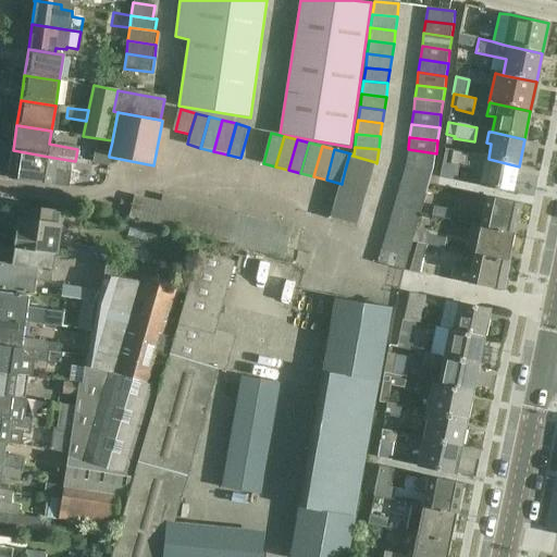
[(436,153),(408,149),(406,162),(434,166),(436,153)]
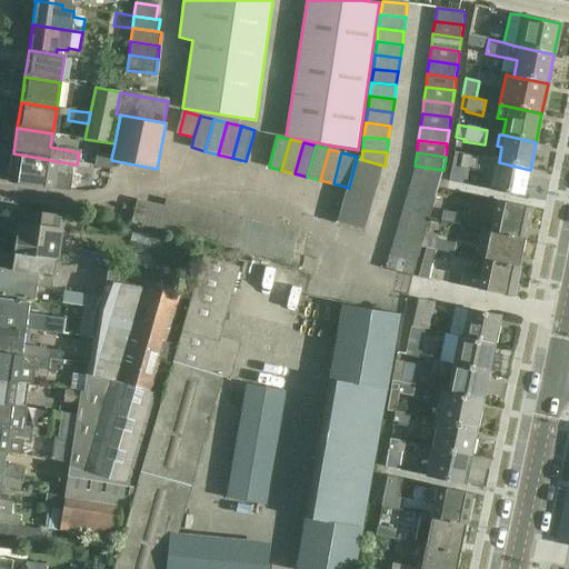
[(56,161),(13,153),(9,182),(68,191),(70,178),(53,176),(56,161)]
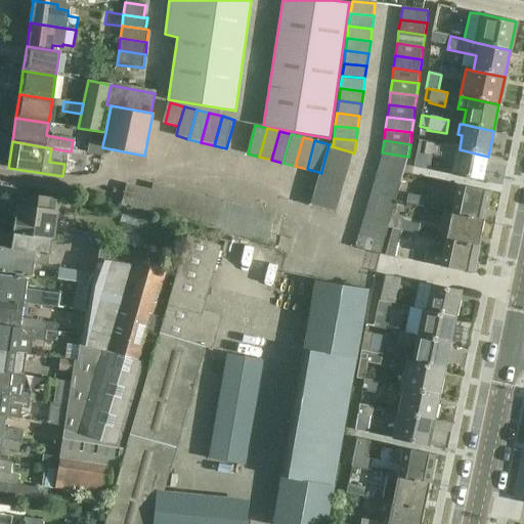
[(460,148),(426,142),(424,155),(454,161),(451,175),(482,181),(488,157),(460,149),(460,148)]
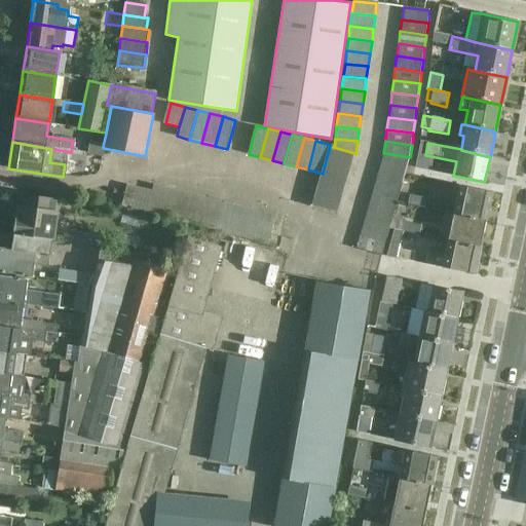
[(103,146),(89,144),(87,155),(101,157),(103,146)]
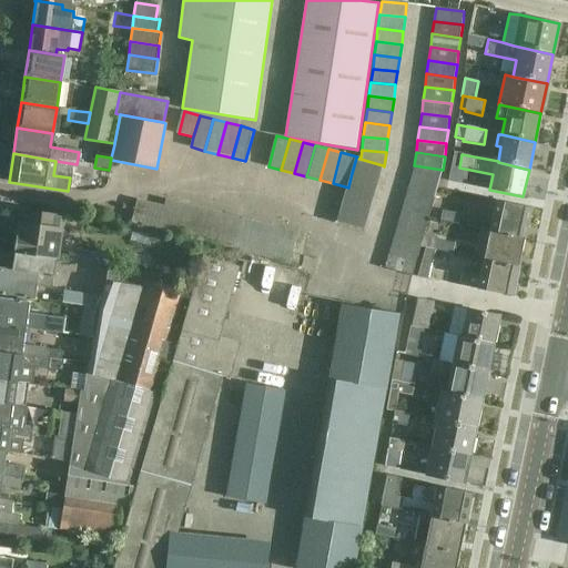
[(383,165),(356,158),(352,173),(377,182),(383,165)]
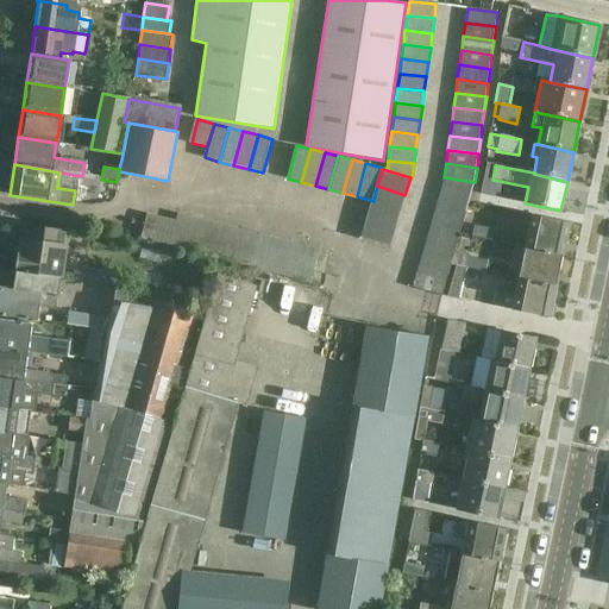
[(475,182),(444,177),(444,180),(440,192),(470,200),(475,184),(475,182)]
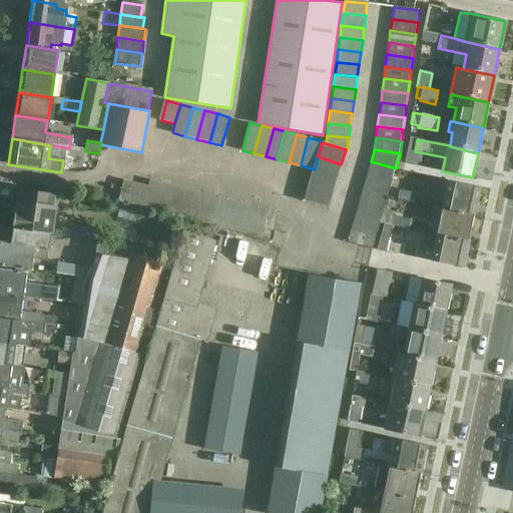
[(341,164),(318,156),(315,168),(337,176),(341,164)]
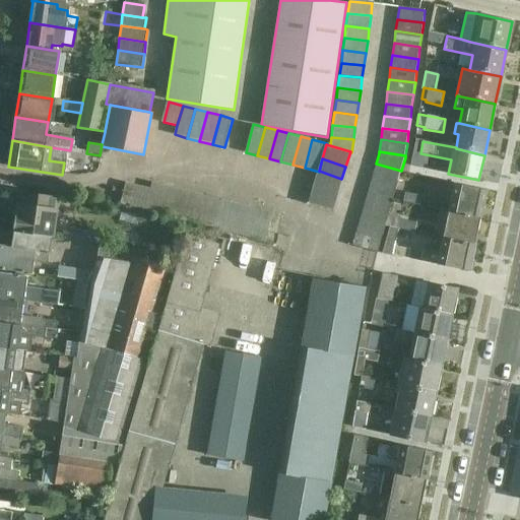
[(401,171),(376,164),(373,176),(397,182),(401,171)]
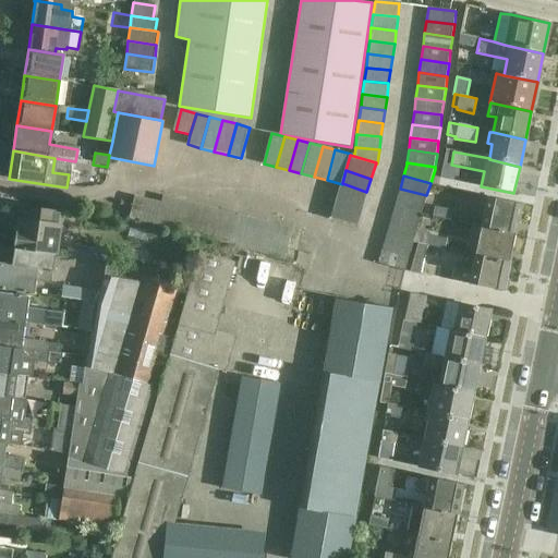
[(366,192),(342,183),(342,184),(339,196),(363,204),(366,192)]
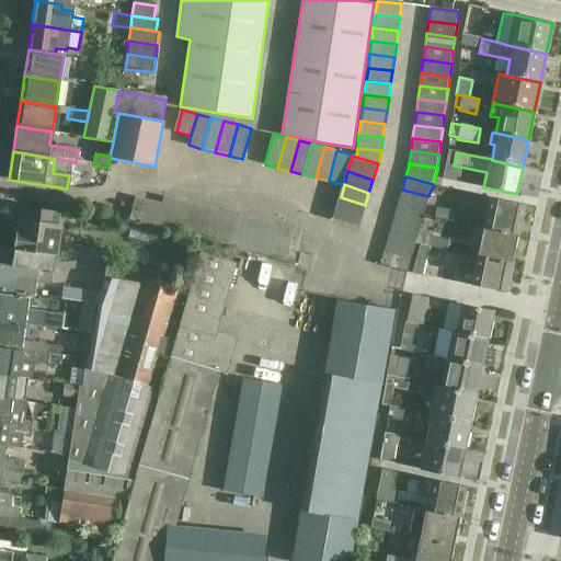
[(428,196),(402,190),(398,202),(425,208),(428,196)]
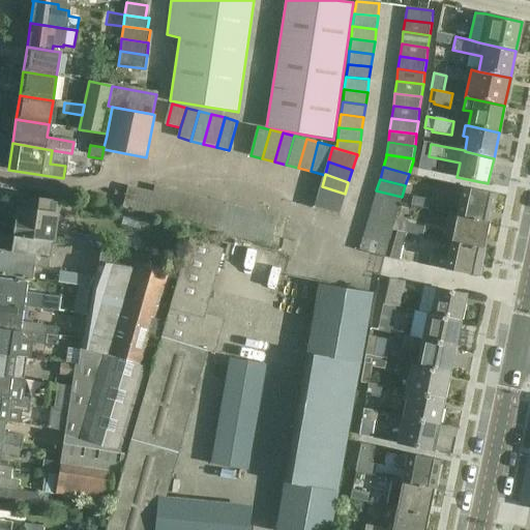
[(153,185),(151,193),(146,215),(158,218),(166,188),(153,185)]
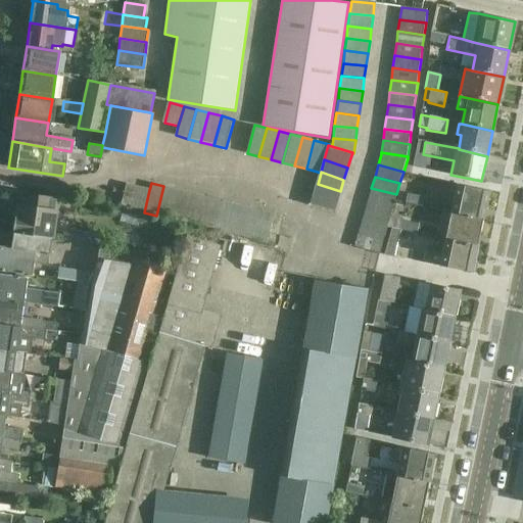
[(120,205),(132,209),(138,187),(125,184),(120,205)]
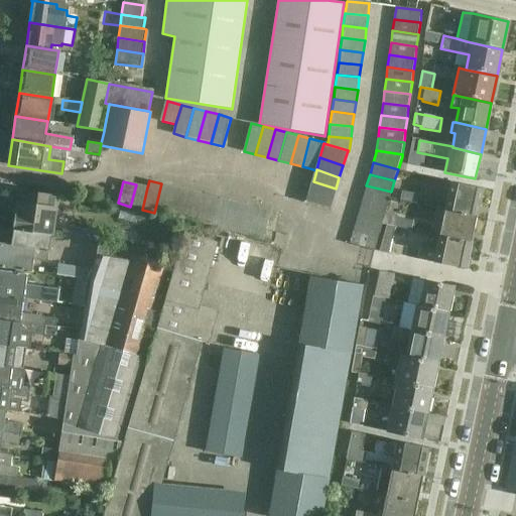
[(336,188),(313,181),(309,192),(332,200),(336,188)]
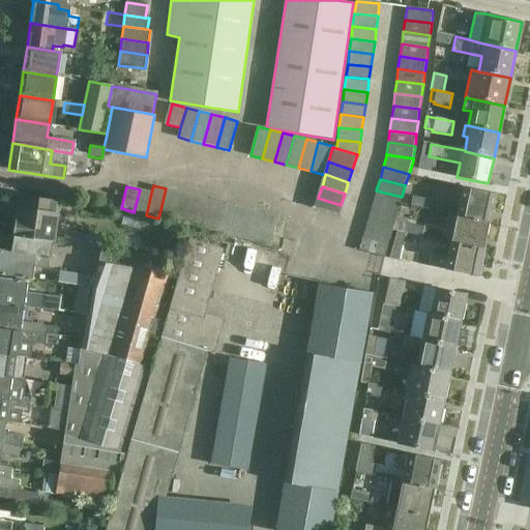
[(461,186),(455,214),(490,221),(495,194),(461,186)]
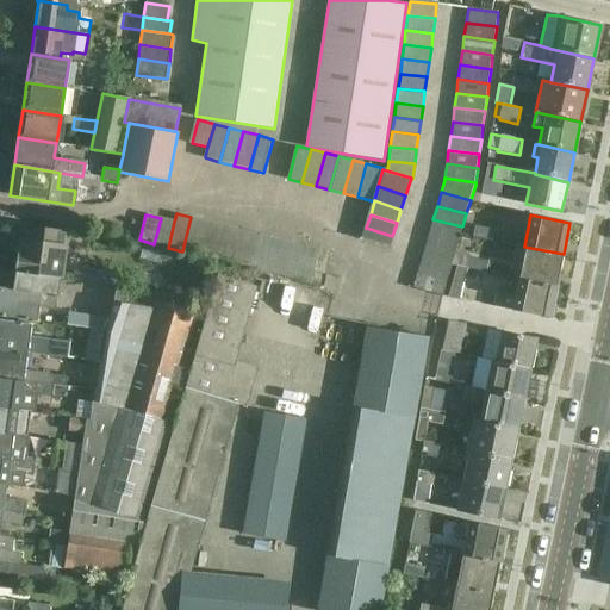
[(205,221),(191,217),(182,251),(197,255),(205,221)]
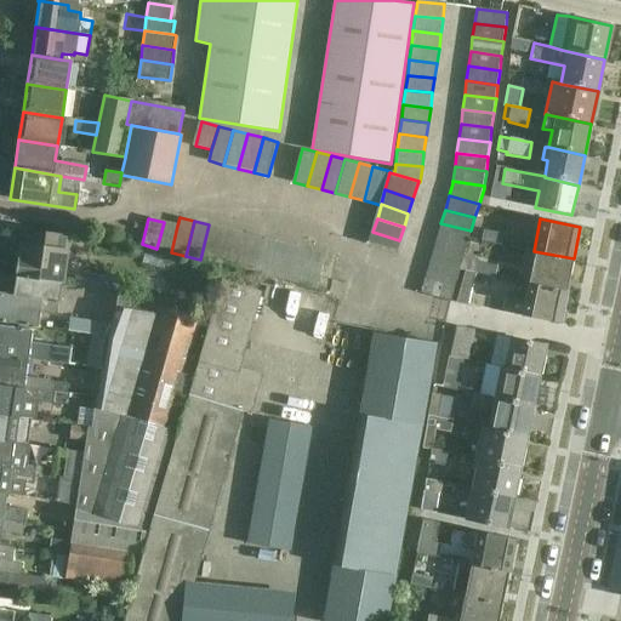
[(177,226),(164,222),(157,249),(171,252),(177,226)]
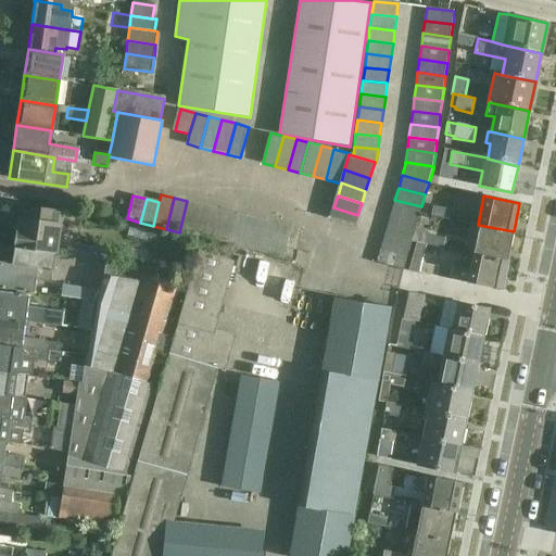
[(421,206),(394,200),(391,213),(418,219),(421,206)]
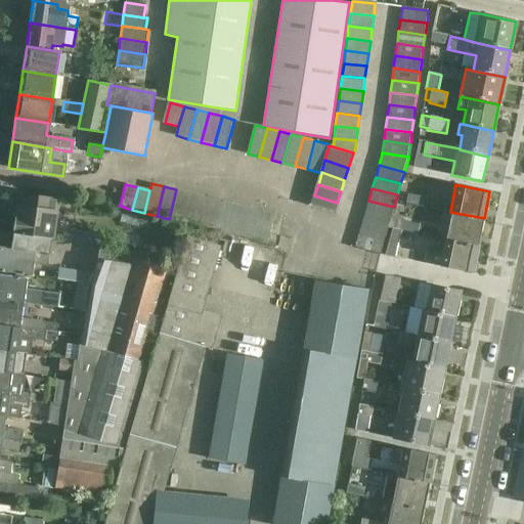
[(187,192),(176,189),(169,219),(180,221),(187,192)]
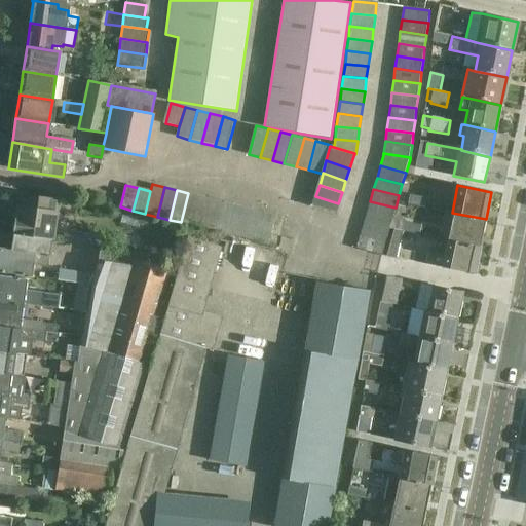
[(200,196),(188,193),(181,222),(193,225),(200,196)]
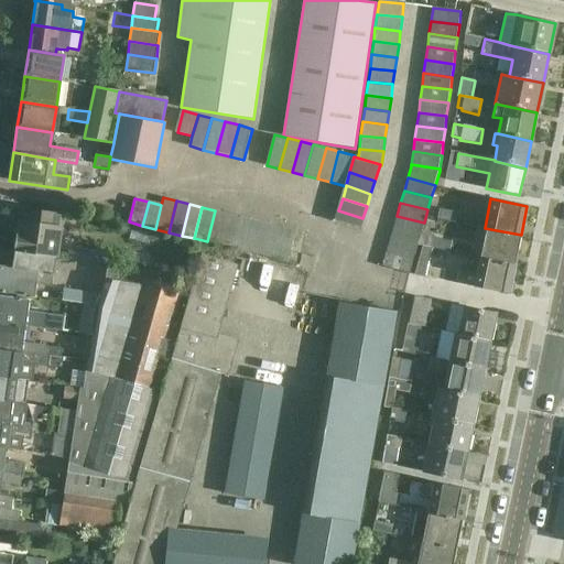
[(14,251),(55,258),(62,216),(20,209),(14,251)]
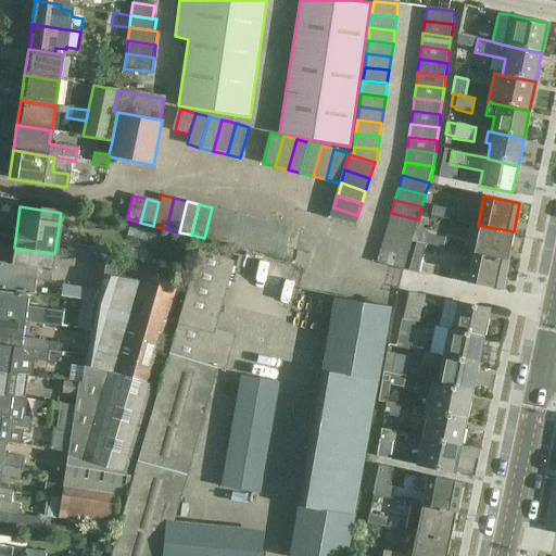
[(451,211),(432,206),(431,216),(449,219),(451,211)]
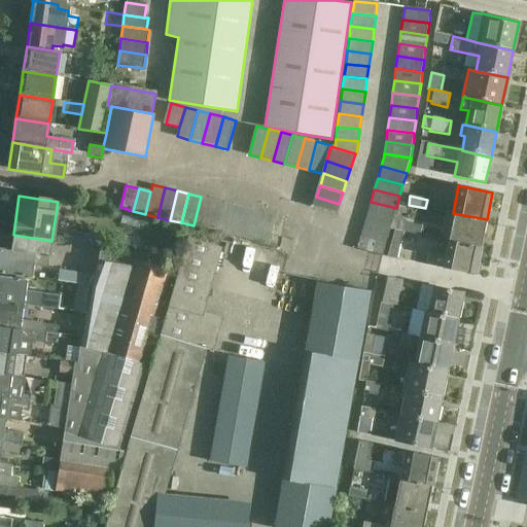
[(213,200),(201,197),(194,225),(206,229),(213,200)]
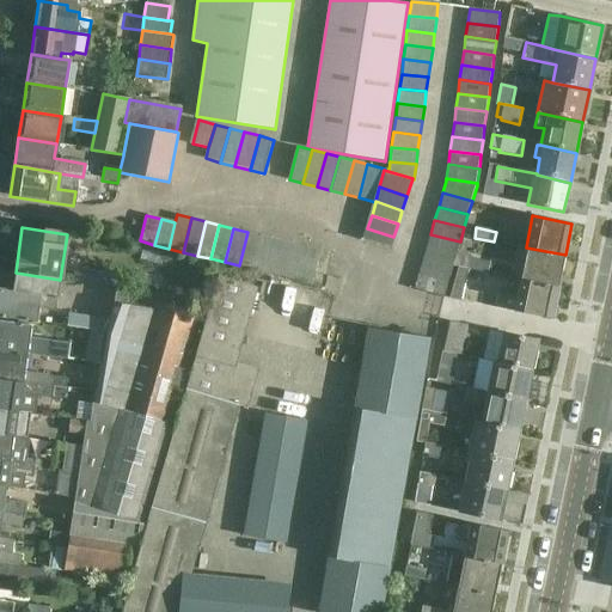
[(393,237),(367,228),(363,243),(390,251),(393,237)]
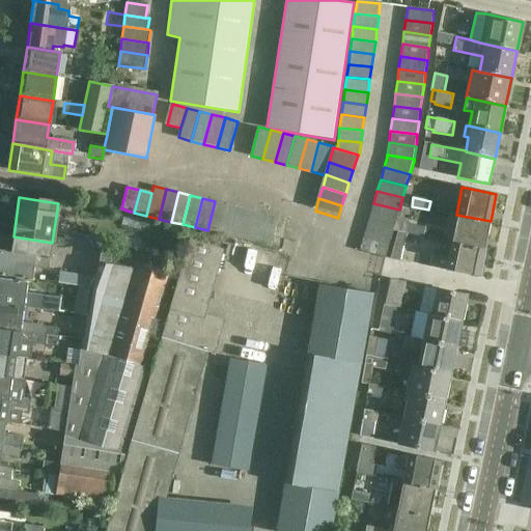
[(226,204),(215,201),(207,230),(219,233),(226,204)]
